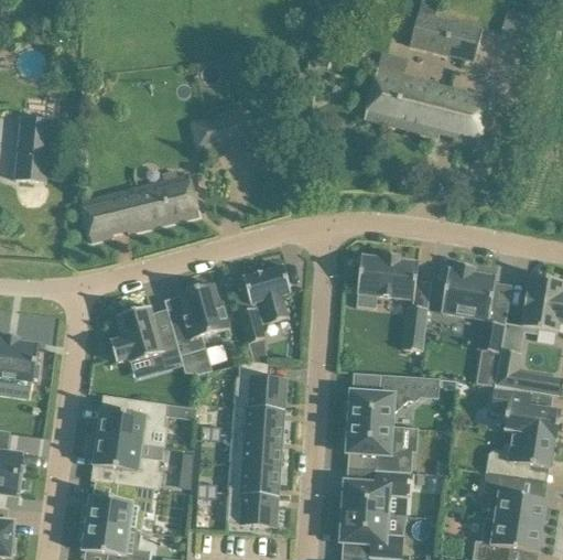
[(505,7),(499,32),(526,39),(531,13),(505,7)]
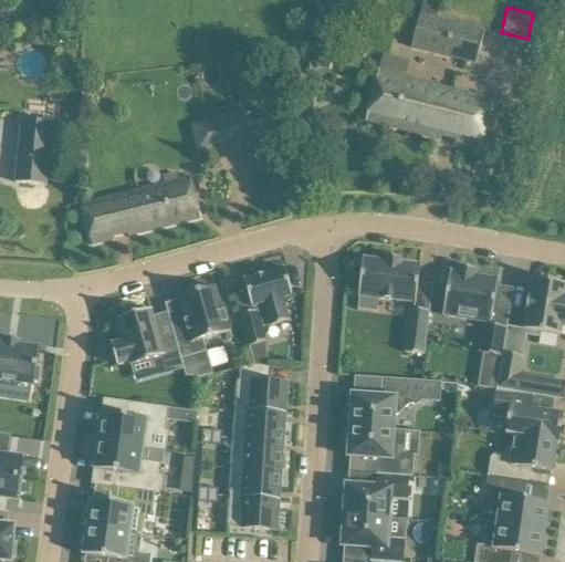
[(482,28),(419,12),(411,44),(474,61),(482,28)]
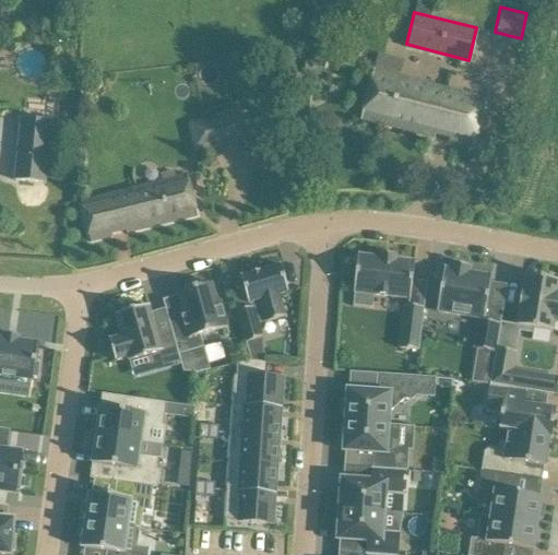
[(247,54),(224,57),(226,79),(250,75),(247,54)]
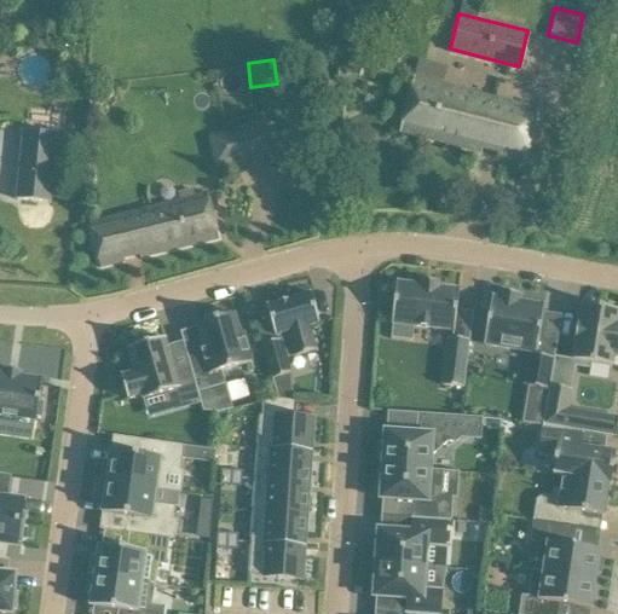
[(358,65),(338,64),(336,79),(357,81),(358,65)]
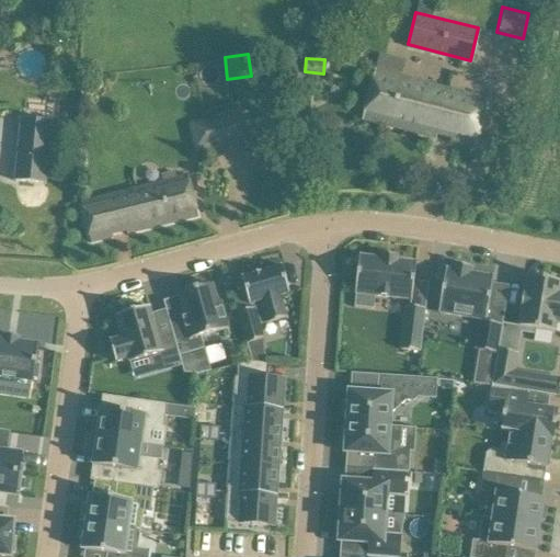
[(473,145),(479,124),(486,97),(374,67),(362,116),(379,121),(396,125),(435,135),(437,131),(452,134),(450,139),(473,145)]
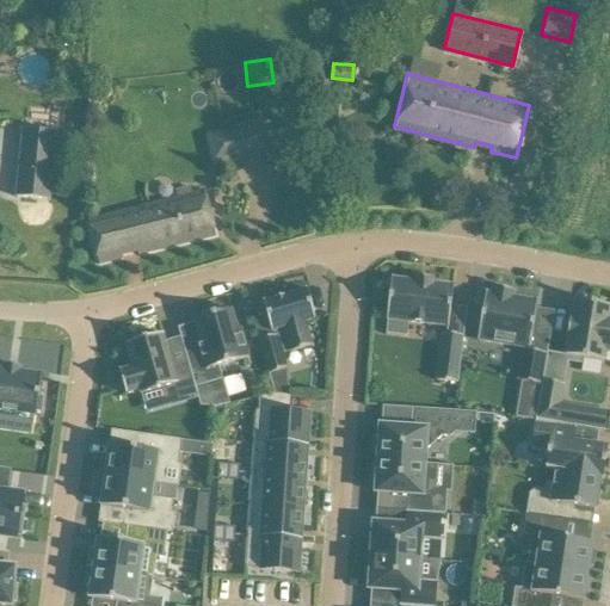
[(221,125),(207,129),(216,161),(229,158),(267,148),(277,146),(269,116),(262,117),(241,122),(239,112),(229,115),(232,124),(221,128),(221,125)]
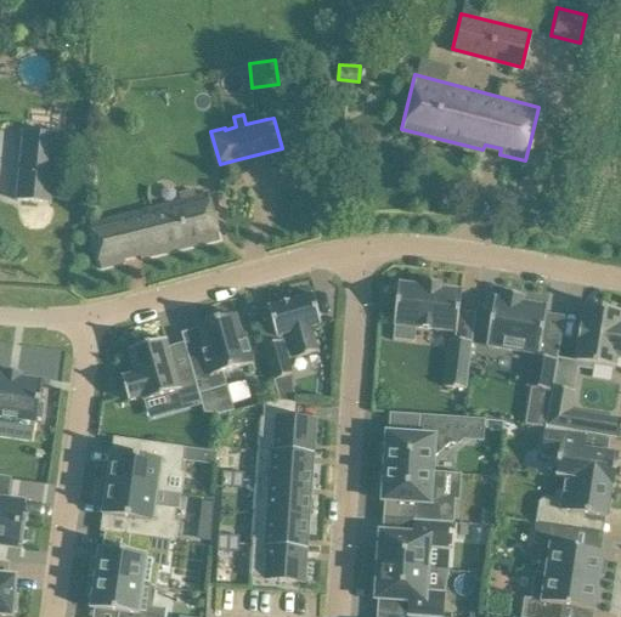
[(50,199),(57,130),(22,128),(16,196),(50,199)]
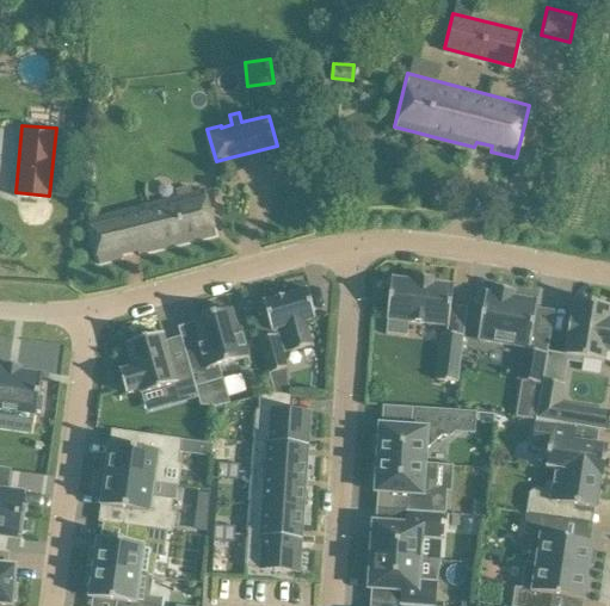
[(203,186),(192,189),(190,181),(178,185),(179,192),(87,216),(92,237),(98,260),(122,254),(121,249),(136,246),(137,251),(215,232),(203,186)]
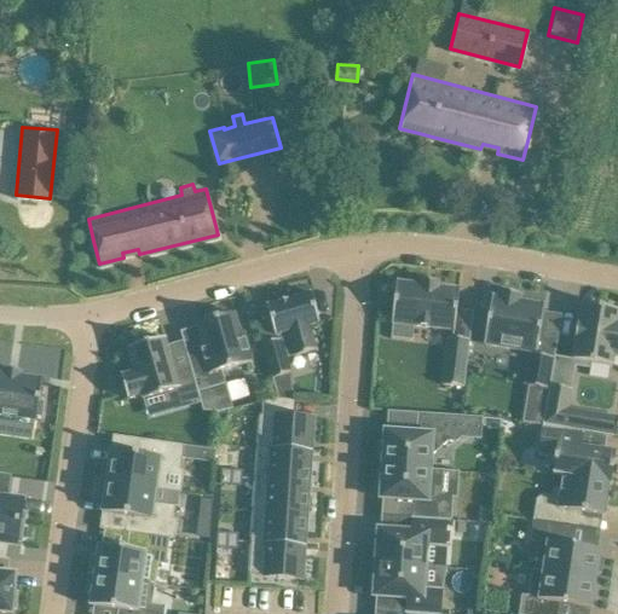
[(391,319),(454,326),(458,285),(437,283),(438,278),(421,277),(420,282),(396,278),(391,319)]
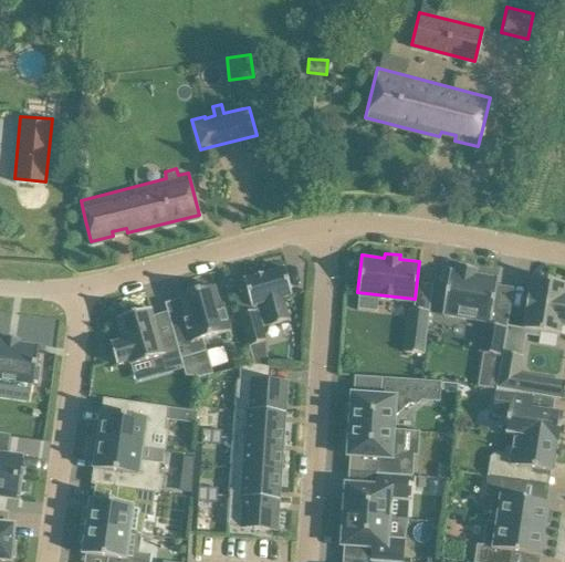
[(501,353),(502,350),(509,309),(492,305),(497,277),(475,272),(477,267),(457,263),(456,269),(449,268),(441,312),(484,319),(480,350),(501,353)]
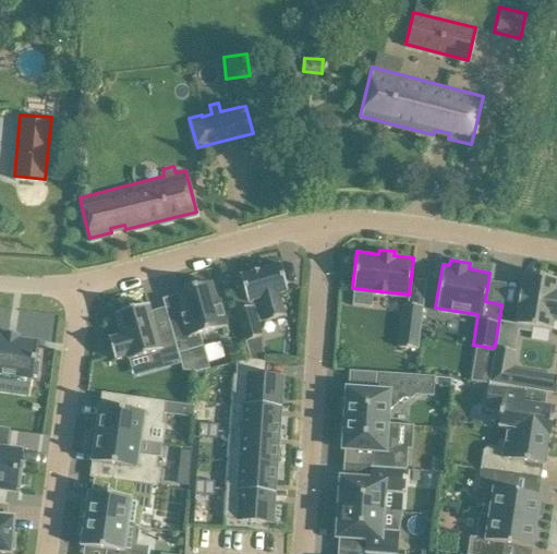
[(285,313),(281,300),(278,291),(287,288),(279,261),(239,273),(247,300),(249,299),(250,303),(235,308),(244,338),(262,334),(257,318),(263,316),(264,318),(285,313)]
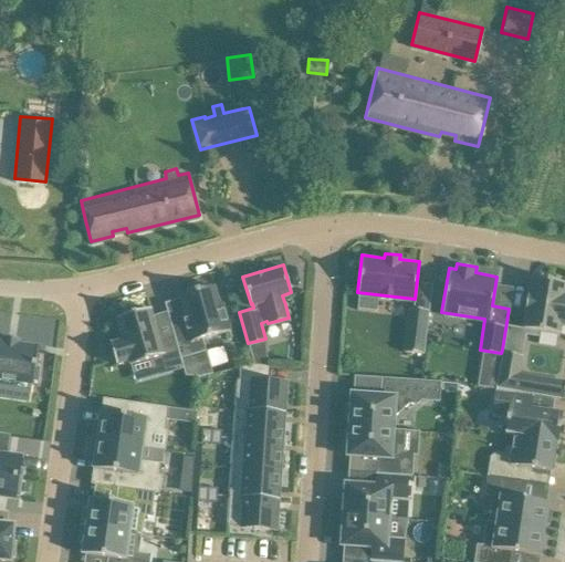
[(564,280),(531,276),(527,294),(526,294),(524,306),(525,306),(522,325),(558,332),(561,323),(564,323),(564,280)]
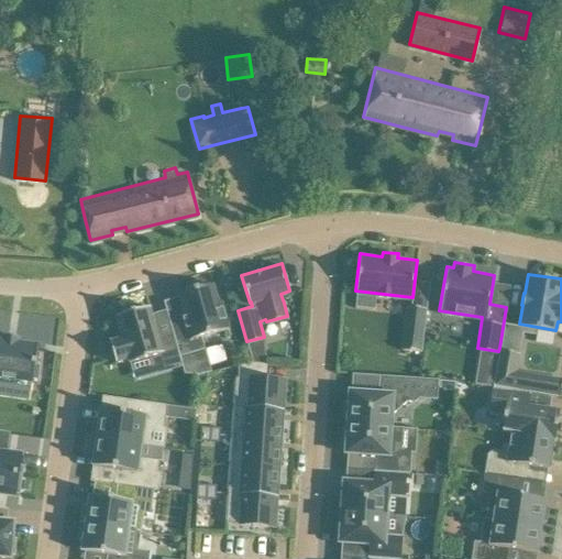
[(212,282),(204,284),(202,281),(186,286),(187,289),(178,292),(184,309),(183,310),(185,318),(169,322),(173,330),(180,359),(184,371),(198,372),(210,369),(201,333),(229,326),(221,299),(218,300),(212,282)]
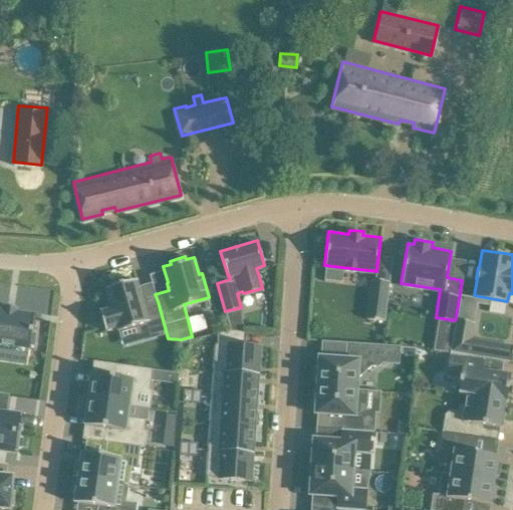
[(148,320),(151,331),(165,327),(158,301),(145,305),(137,278),(129,280),(127,275),(111,279),(113,284),(105,286),(111,305),(99,309),(105,328),(116,325),(117,328),(148,320)]
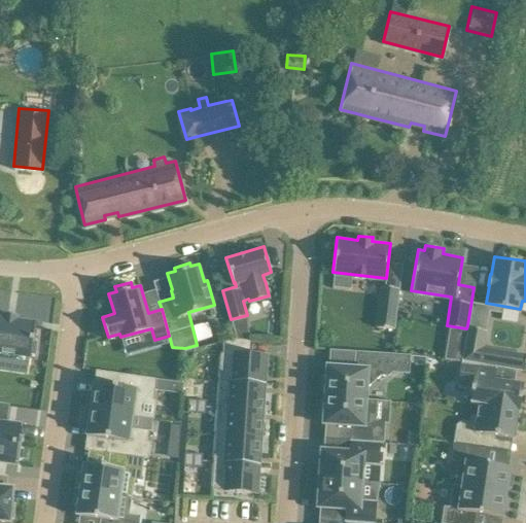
[(399,286),(382,284),(377,325),(394,327),(399,286)]
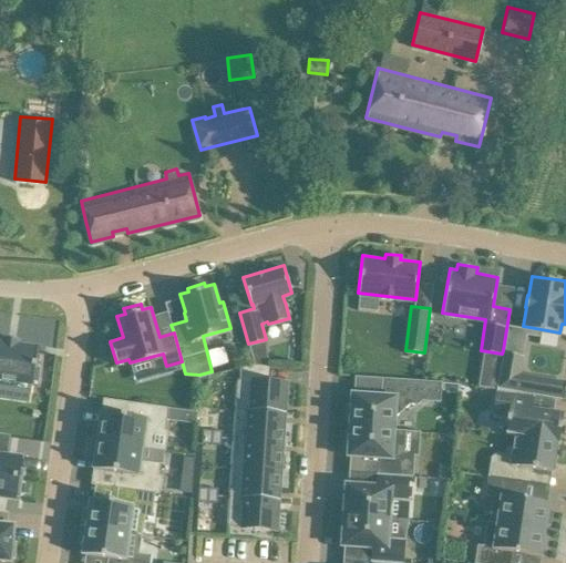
[(0,377),(32,382),(33,378),(38,379),(39,366),(37,365),(35,365),(38,345),(18,343),(19,338),(3,336),(2,340),(0,339),(0,377)]
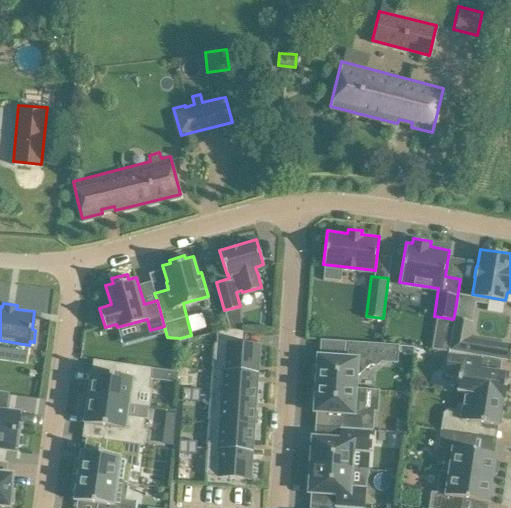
[(469,335),(471,319),(454,316),(453,319),(448,348),(481,354),(489,355),(492,339),(469,335)]
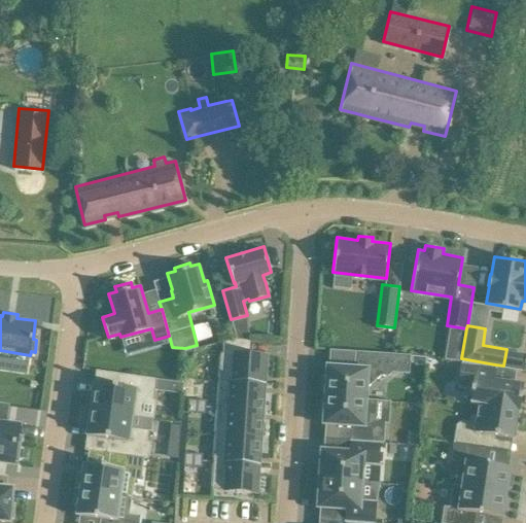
[(222,340),(221,351),(219,351),(218,378),(264,381),(265,354),(249,352),(250,338),(236,337),(222,340)]
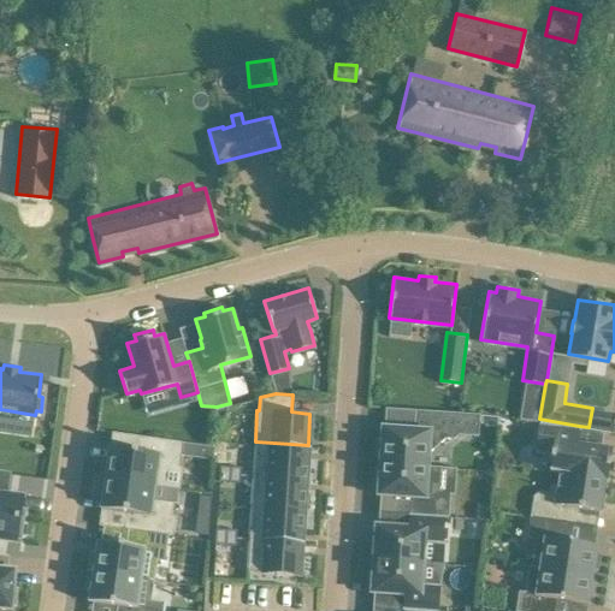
[(413,427),(382,425),(382,434),(377,435),(376,450),(380,452),(379,461),(427,463),(429,450),(444,435),(453,437),(459,432),(478,433),(479,411),(414,408),(413,427)]
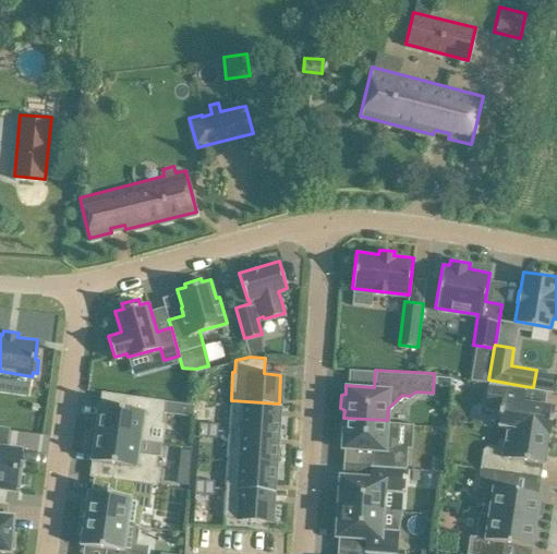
[(522,400),(524,386),(488,380),(484,408),(499,410),(497,424),(507,426),(547,433),(549,433),(554,406),(522,400)]
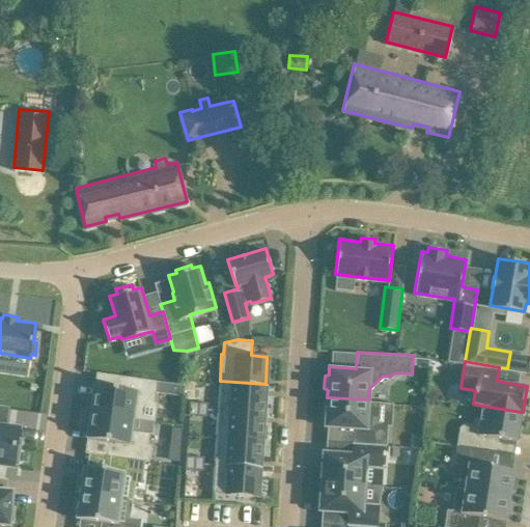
[(154,398),(157,379),(120,373),(118,387),(93,384),(92,393),(89,392),(86,410),(133,416),(155,419),(155,418),(142,417),(144,400),(148,397),(154,398)]
